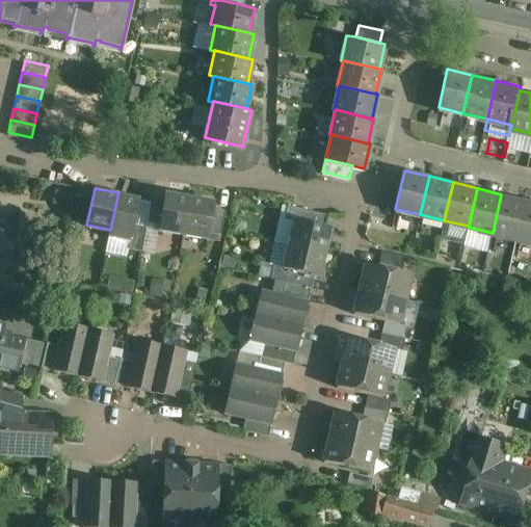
[(81,191),(73,228),(85,230),(86,225),(94,193),(81,191)]
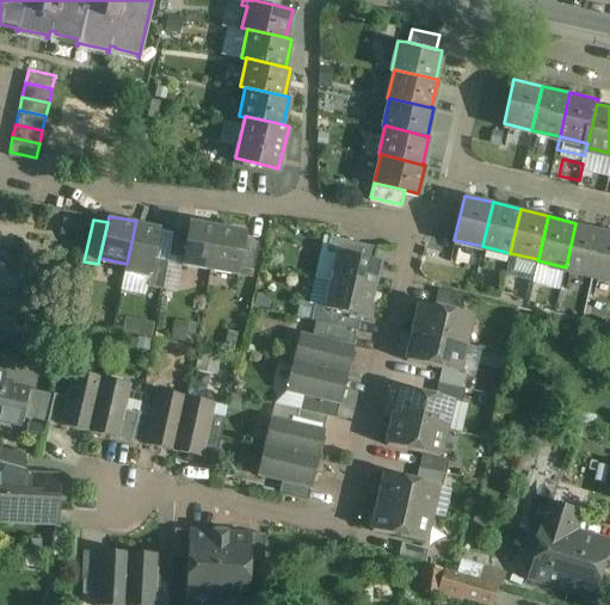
[(219,224),(190,220),(189,226),(184,254),(183,261),(210,266),(211,266),(219,224)]
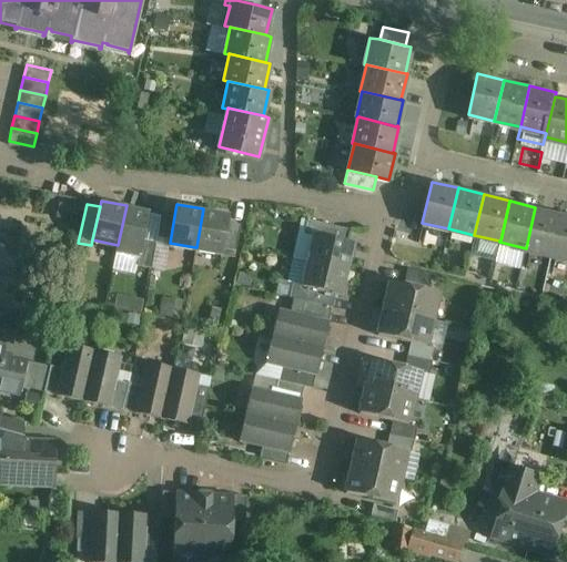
[(149,211),(127,205),(118,245),(117,249),(139,254),(143,236),(149,211)]
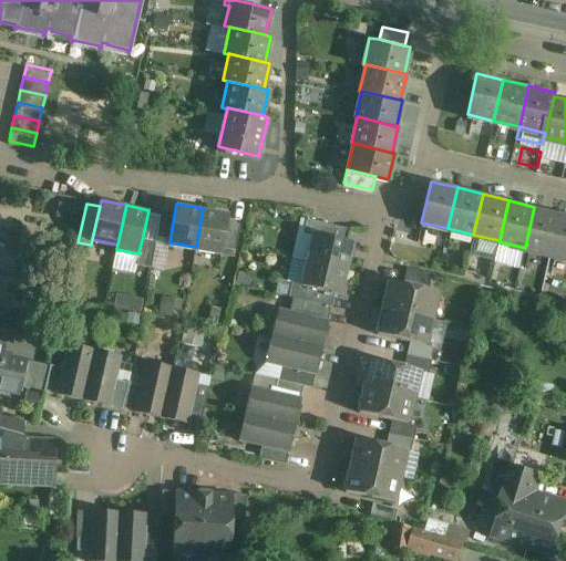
[(175,209),(162,207),(157,234),(171,236),(175,209)]
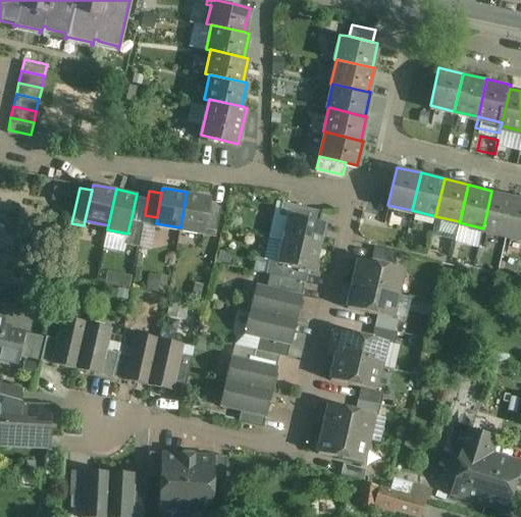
[(516,196),(491,191),(483,228),(507,235),(516,196)]
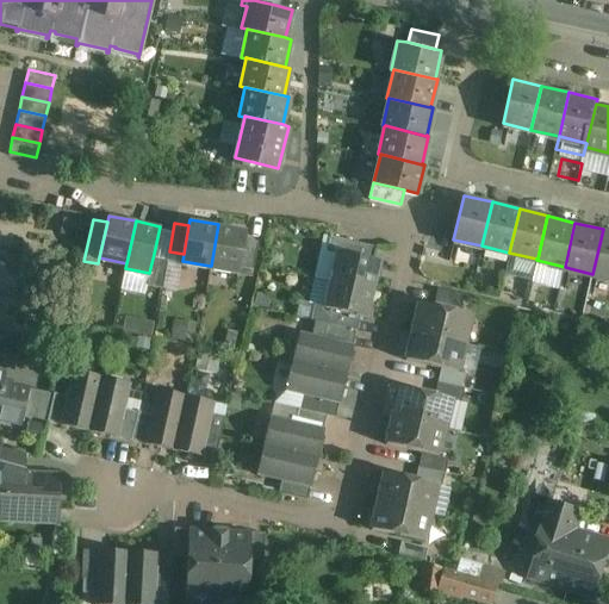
[(246,229),(218,224),(211,266),(238,271),(240,263),(244,236),(246,229)]
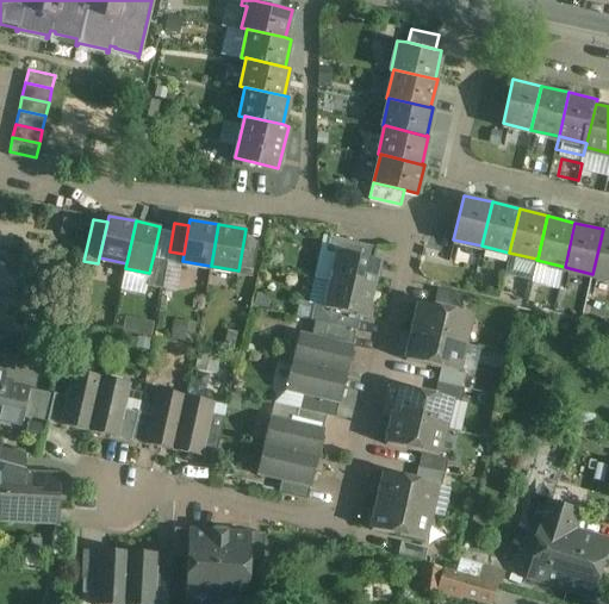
[(608,230),(603,229),(592,274),(608,278),(608,230)]
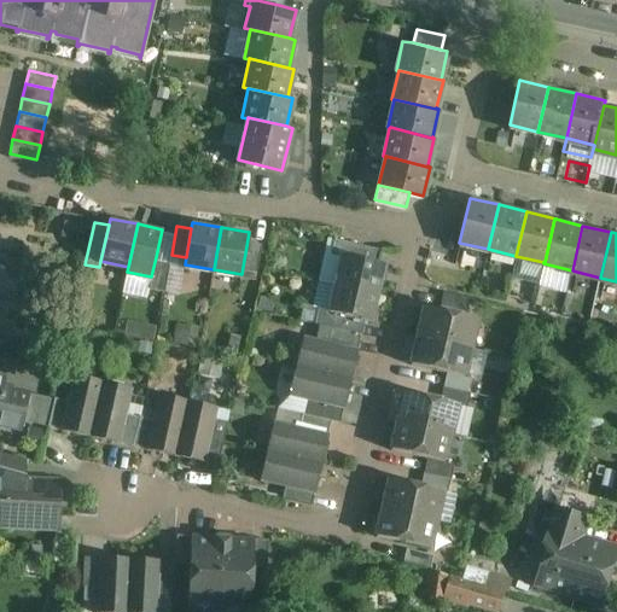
[(331,251),(335,235),(330,234),(320,277),(336,280),(342,254),(331,251)]
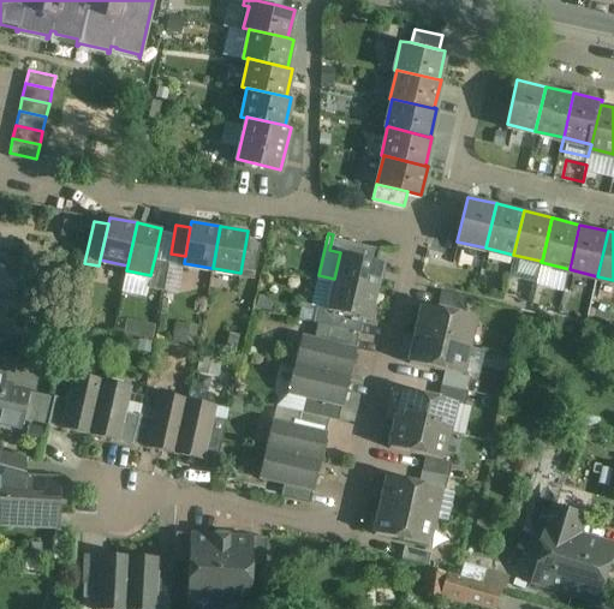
[(329,250),(340,252),(340,251),(376,260),(380,245),(333,234),(329,250)]
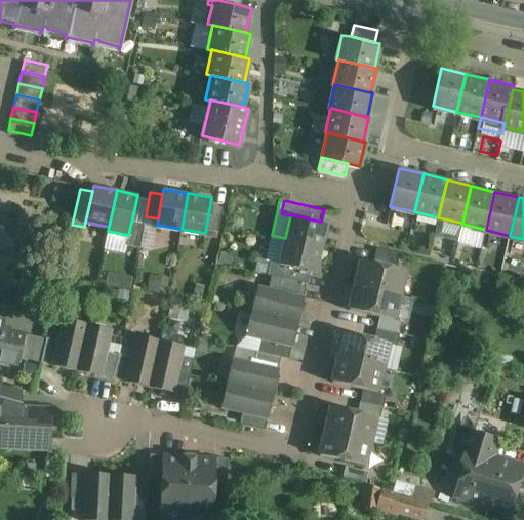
[(223,205),(210,203),(206,227),(218,229),(223,205)]
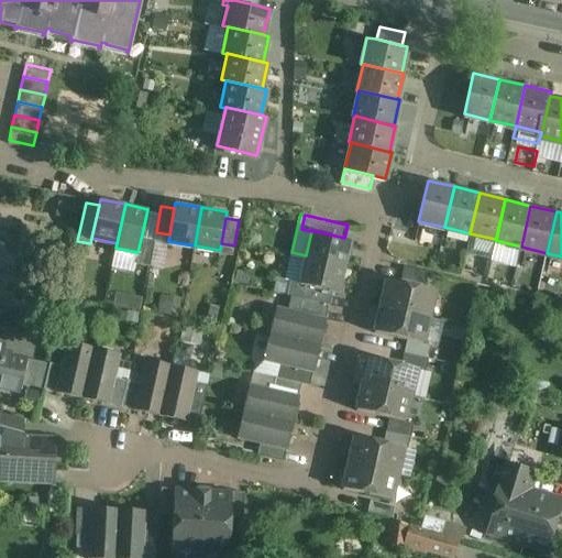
[(344,238),(311,230),(311,231),(306,255),(344,264),(350,239),(344,238)]
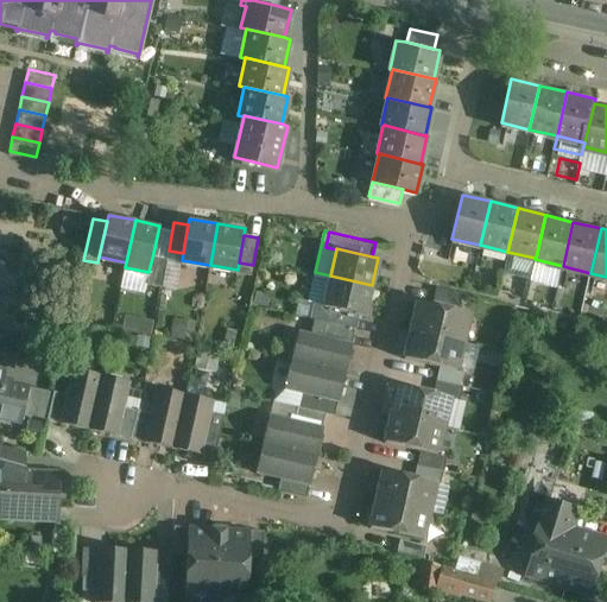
[(169,257),(153,253),(149,272),(147,280),(163,284),(169,257)]
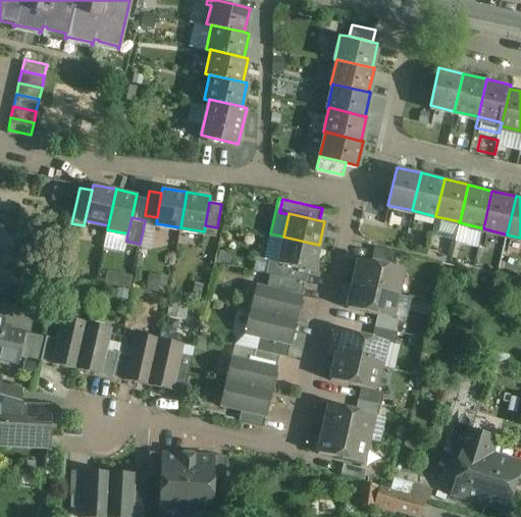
[(319,245),(283,237),(283,238),(269,235),(264,256),(269,257),(278,259),(277,261),(308,268),(313,269),(319,245)]
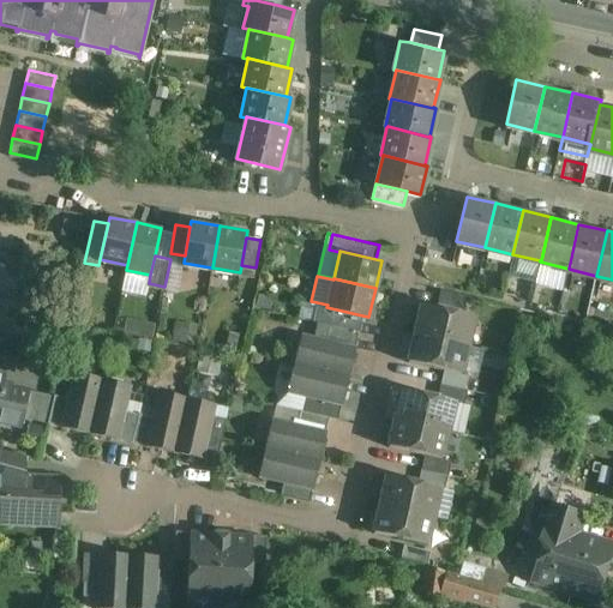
[(468,293),(440,287),(438,300),(464,306),(468,293)]
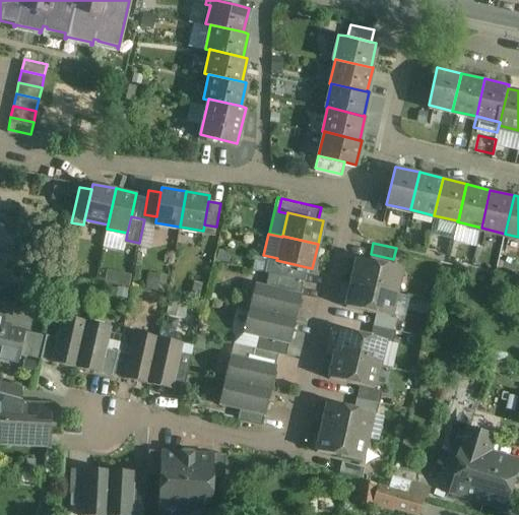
[(307,267),(276,260),(277,258),(268,256),(265,269),(305,278),(307,267)]
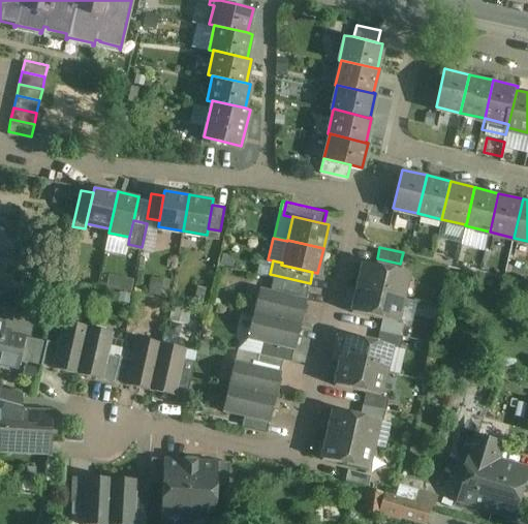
[(408,271),(364,260),(358,284),(403,296),(408,271)]
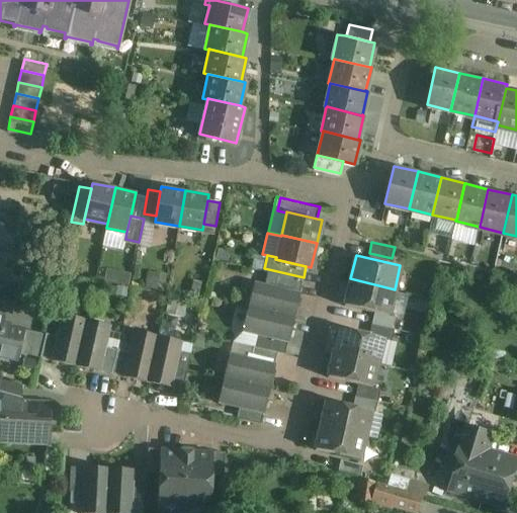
[(303,278),(278,272),(275,285),(299,291),(303,278)]
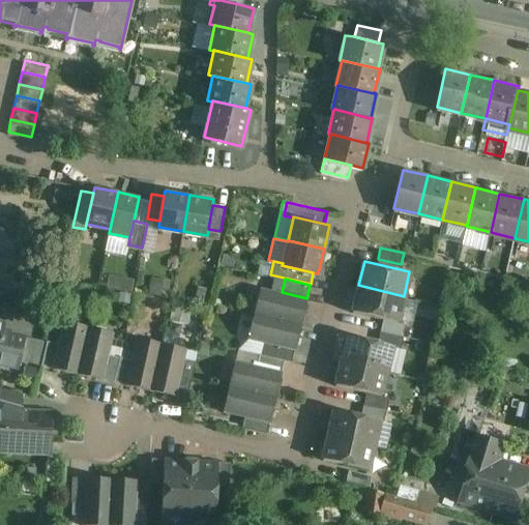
[(404,296),(358,285),(353,310),(383,317),(398,320),(404,296)]
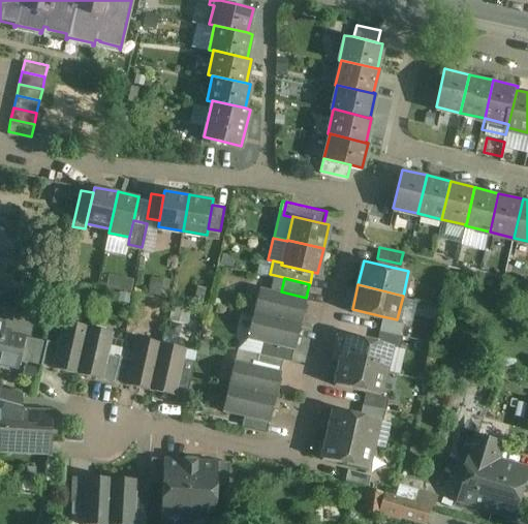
[(281,291),(260,286),(254,311),(301,321),(306,298),(281,291)]
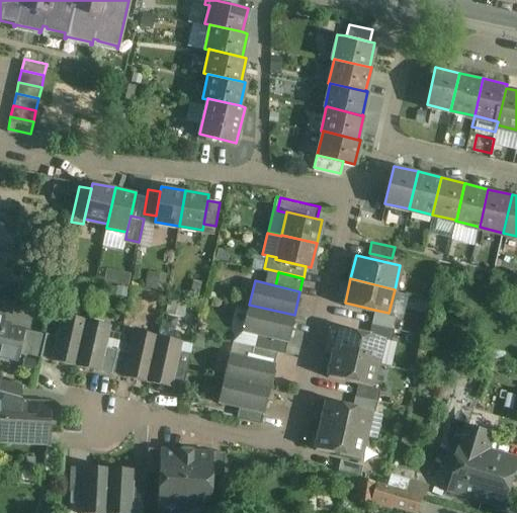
[(294,315),(249,305),(244,328),(259,332),(288,339),(288,338),(294,315)]
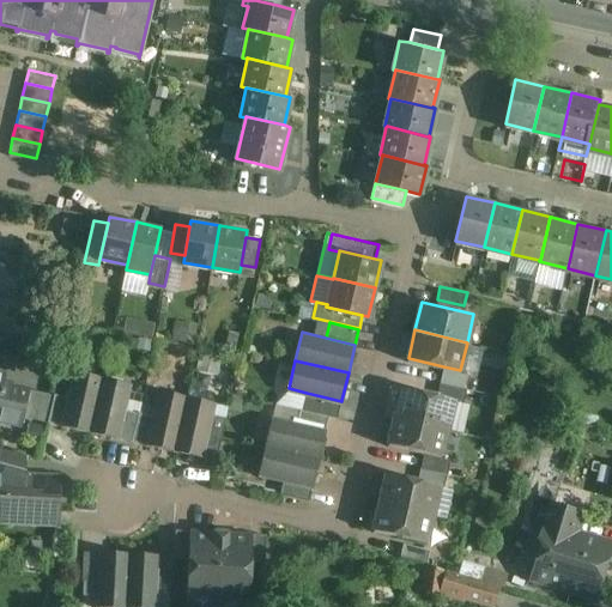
[(460,370),(443,366),(440,381),(467,387),(471,372),(460,370)]
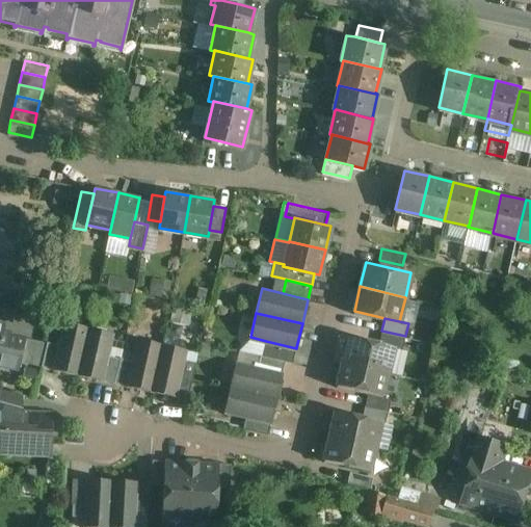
[(5,322),(0,320),(0,363),(20,367),(21,359),(26,335),(4,331),(5,322)]
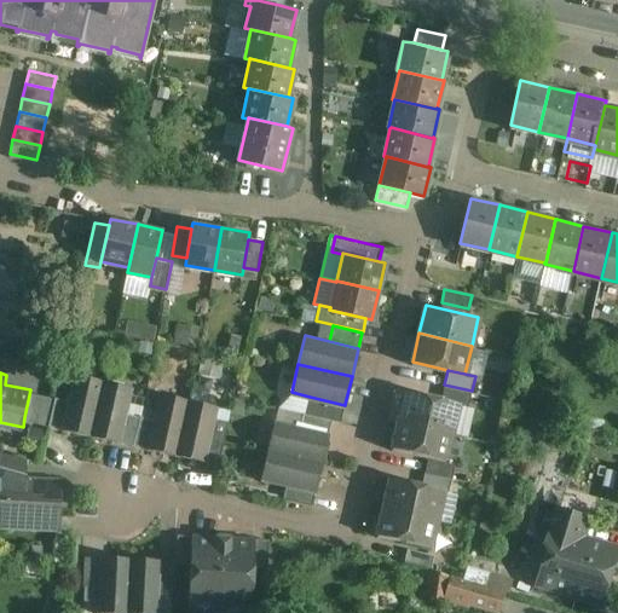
[(103,380),(75,374),(69,398),(63,427),(91,433),(103,380)]
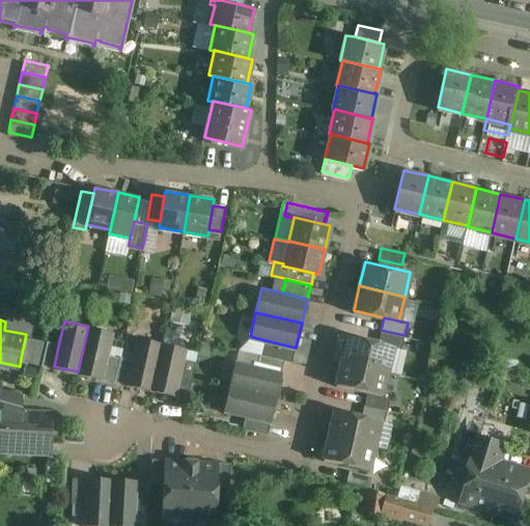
[(113,331),(88,326),(78,371),(103,378),(103,377),(108,353),(113,331)]
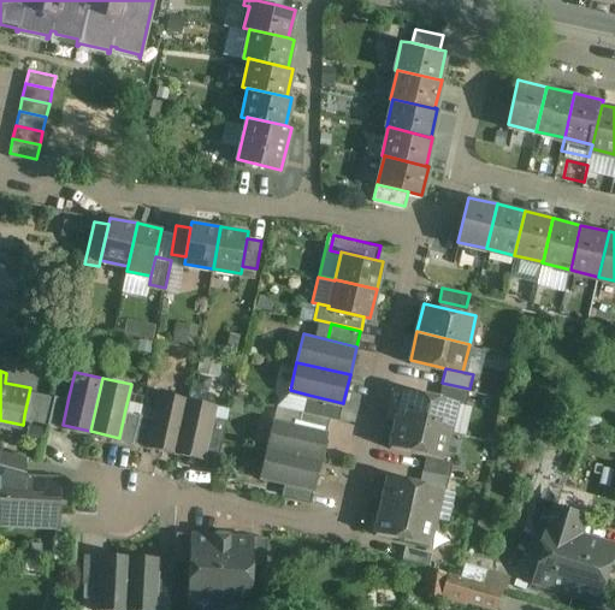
[(469,389),(442,383),(439,396),(456,400),(466,402),(469,389)]
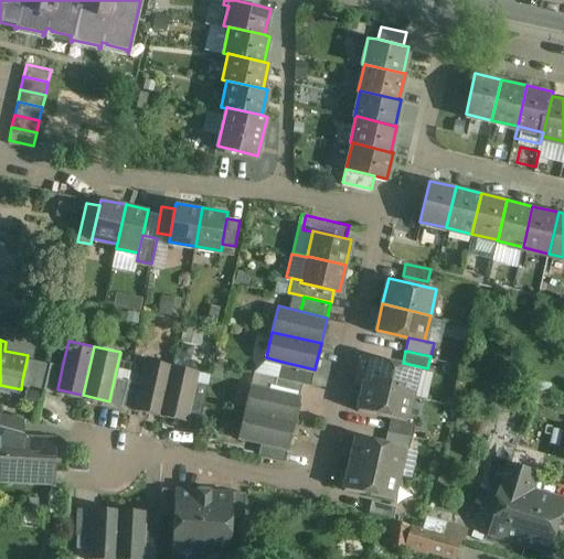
[(44,359),(28,355),(22,380),(39,384),(44,359)]
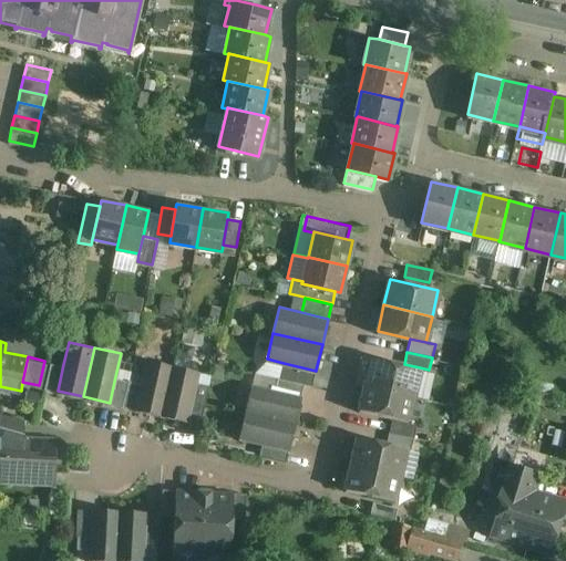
[(404,364),(371,357),(366,383),(413,394),(420,367),(404,364)]
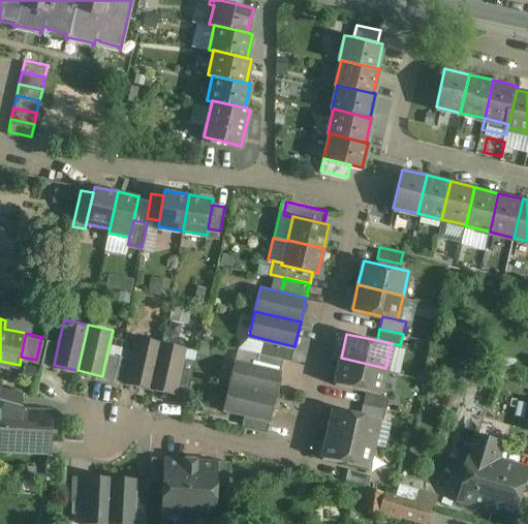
[(161,341),(136,336),(132,357),(126,381),(151,387),(161,341)]
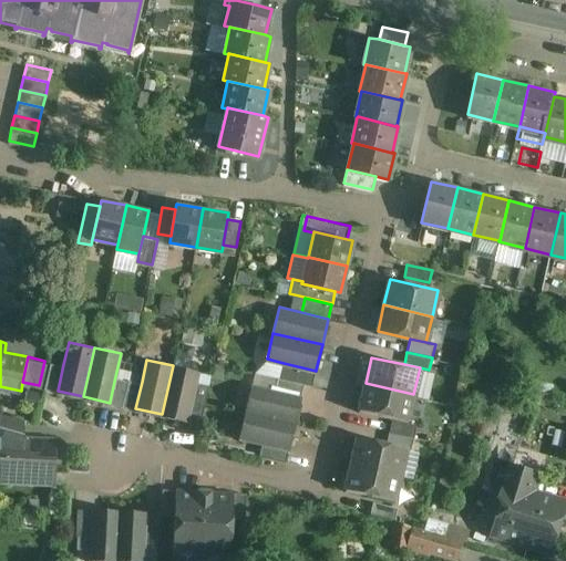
[(50,362),(44,361),(39,385),(44,387),(50,362)]
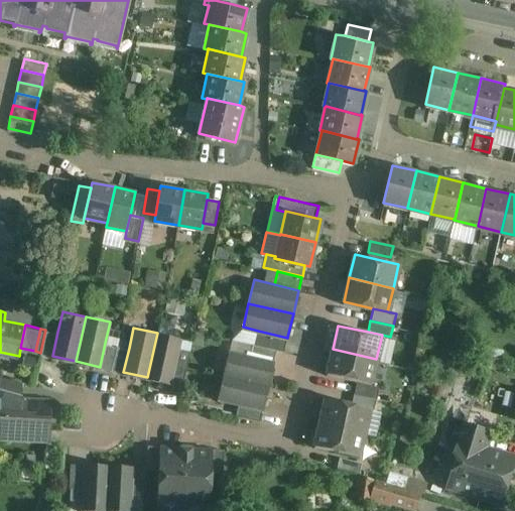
[(57,332),(45,330),(40,353),(52,356),(57,332)]
